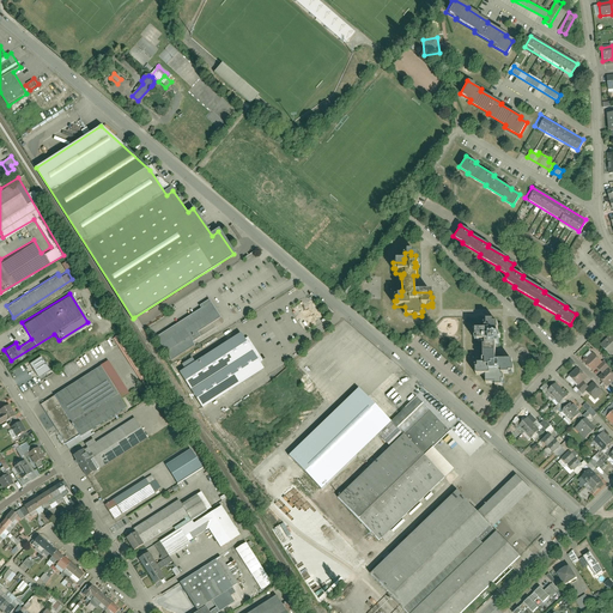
[(202,309),(157,338),(171,360),(195,346),(193,343),(200,338),(198,334),(222,319),(210,301),(201,307),(202,309)]
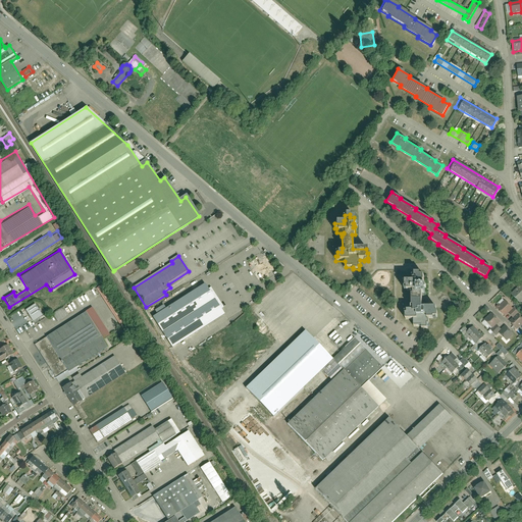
[(265,271),(268,276),(278,271),(275,266),(265,271)]
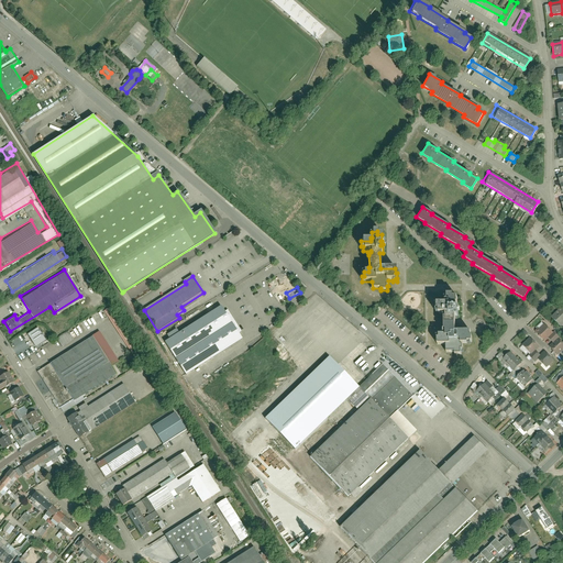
[(316,295),(305,305),(311,312),(313,311),(310,309),(312,307),(315,309),(317,307),(319,309),(320,308),(319,307),(323,302),(316,295)]
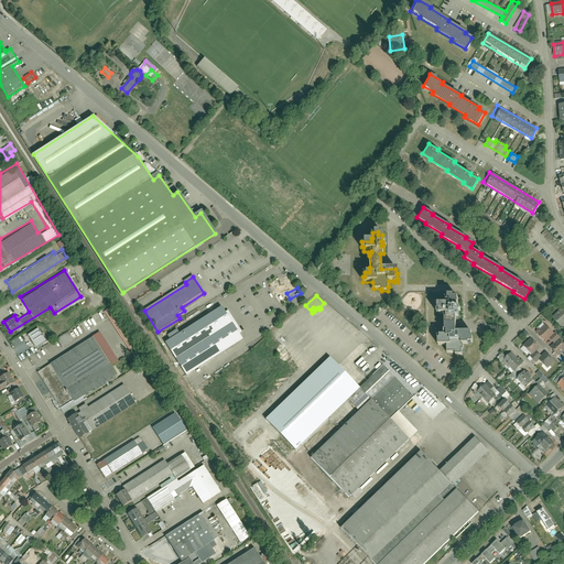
[(437,340),(438,346),(447,346),(448,353),(456,353),(456,355),(463,355),(463,350),(464,350),(464,345),(469,345),(469,346),(473,346),(473,343),(473,337),(472,337),(472,333),(456,333),(455,317),(458,317),(458,308),(457,310),(456,305),(457,305),(457,299),(454,299),(453,295),(447,296),(447,302),(446,302),(446,305),(436,305),(437,311),(440,311),(440,315),(446,315),(446,316),(444,316),(444,320),(445,320),(445,332),(444,332),(444,336),(440,336),(440,340),(437,340)]
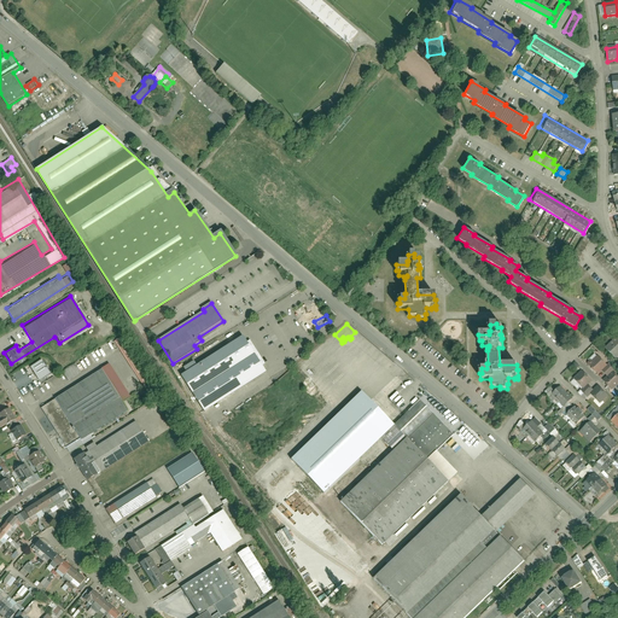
[(242,338),(181,378),(204,413),(264,373),(242,338)]
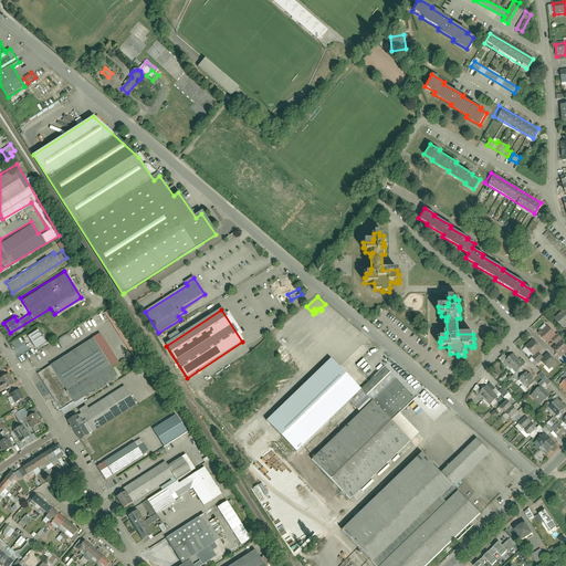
[(565,310),(555,320),(563,327),(565,324),(565,310)]
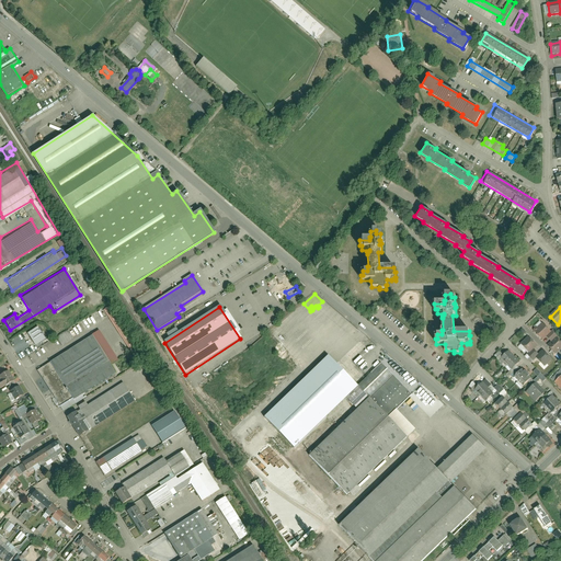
[(550,331),(544,322),(537,328),(536,325),(533,329),(541,339),(550,331)]
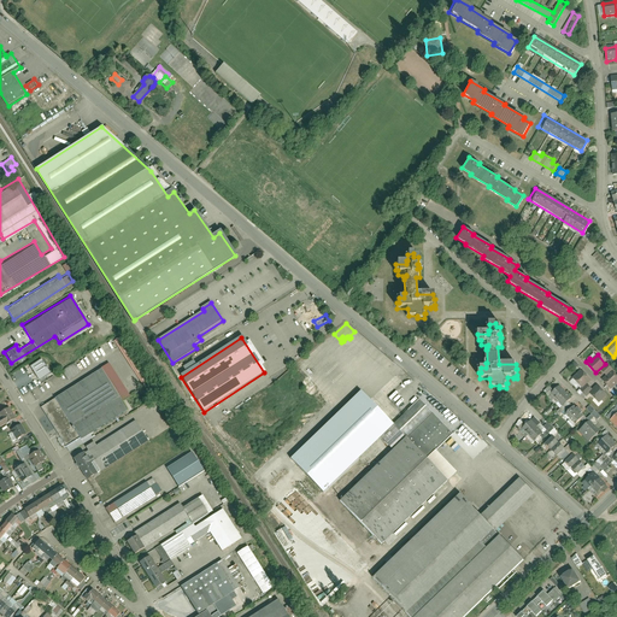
[(39,381),(51,375),(41,359),(30,366),(39,381)]
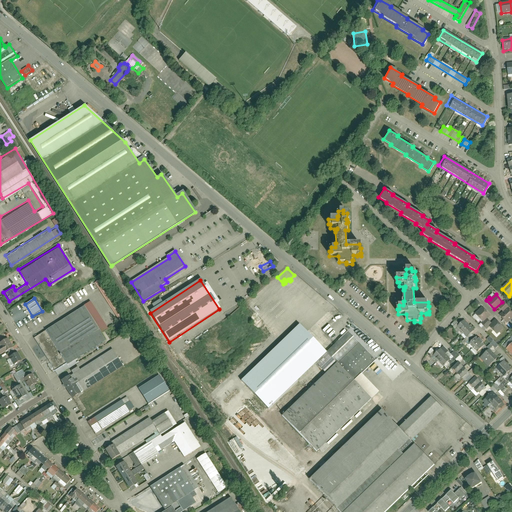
[(62,303),(52,309),(56,316),(66,309),(62,303)]
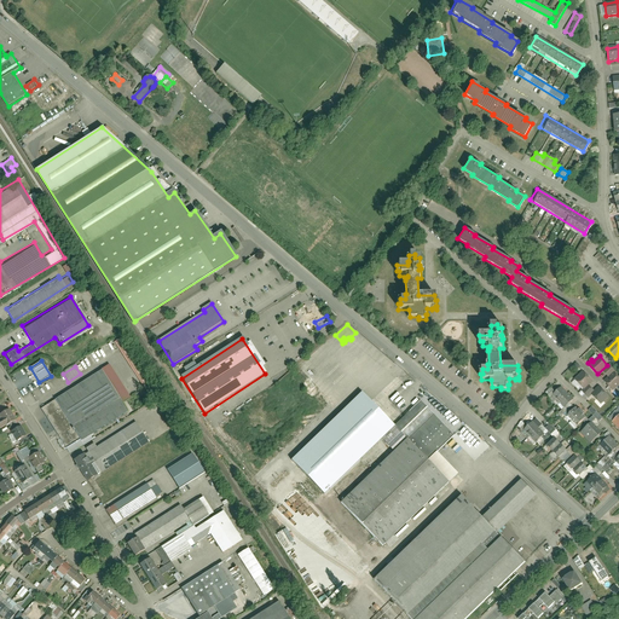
[(618,383),(618,377),(614,372),(612,369),(606,375),(609,379),(606,381),(613,391),(618,383)]
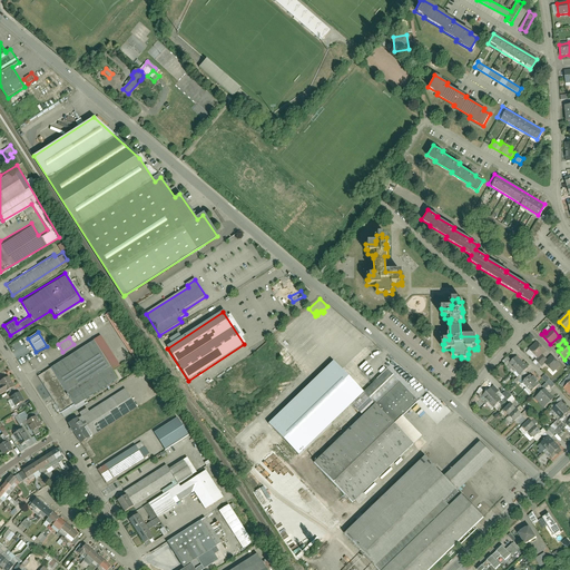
[(118,380),(94,341),(39,375),(61,412),(75,403),(76,406),(118,380)]
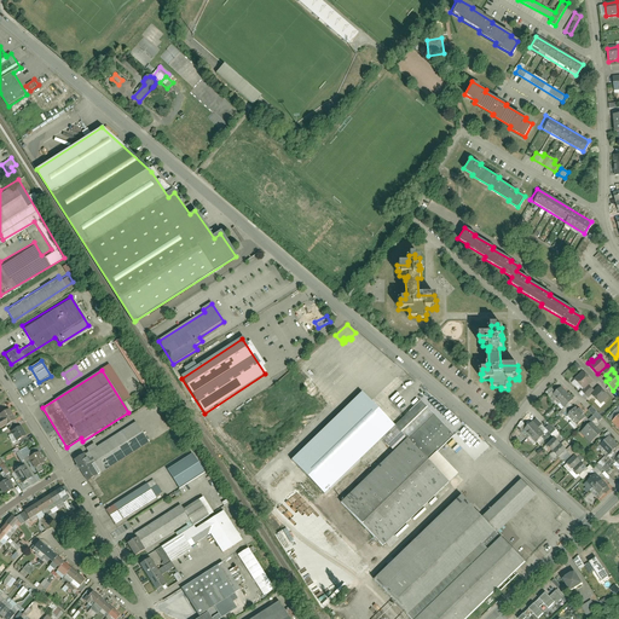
[(608,394),(599,385),(595,388),(590,382),(593,380),(584,371),(576,380),(584,388),(582,391),(588,398),(591,394),(599,403),(608,394)]
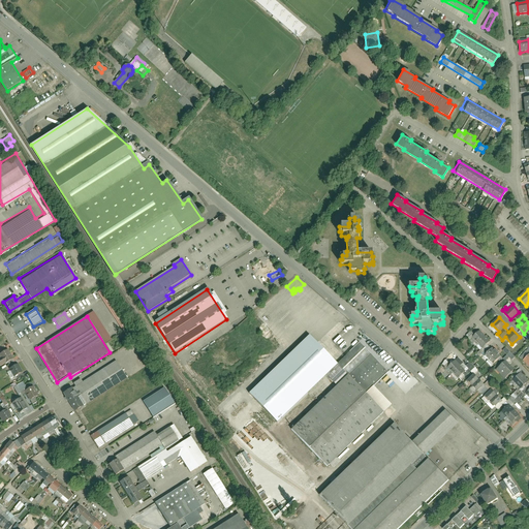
[(488,342),(477,332),(471,338),(483,348),(488,342)]
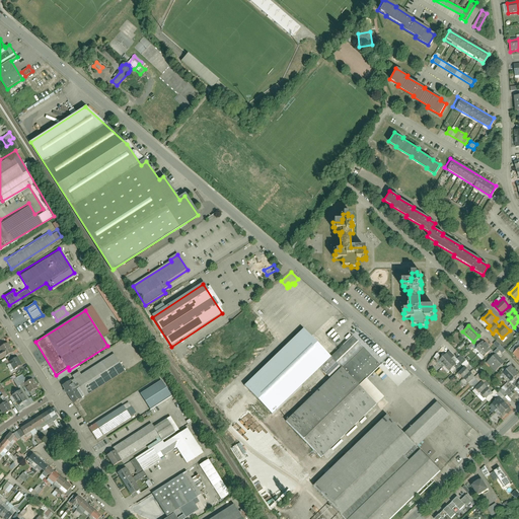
[(302,328),(243,386),(271,415),(318,368),(329,379),(285,422),(321,459),(375,405),(357,387),(379,365),(351,336),(329,357),(302,328)]
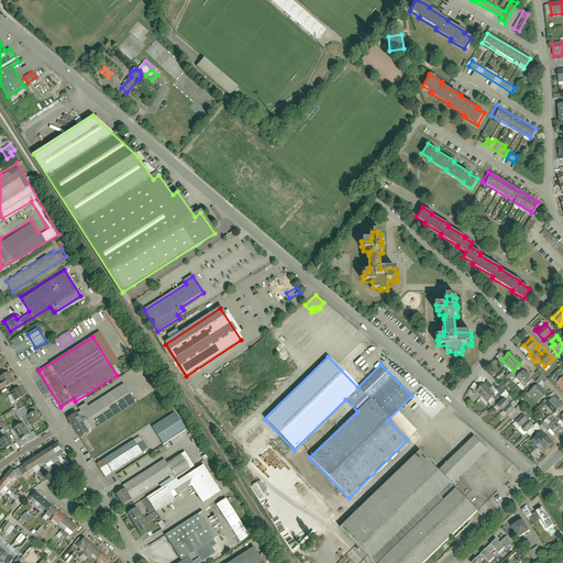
[(0,386),(12,379),(7,368),(0,372),(0,386)]
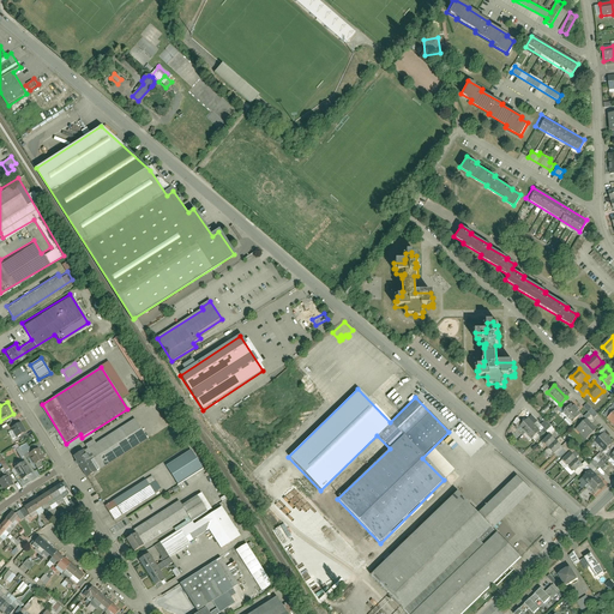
[(572,404),(563,414),(572,423),(579,416),(577,414),(579,411),(572,404)]
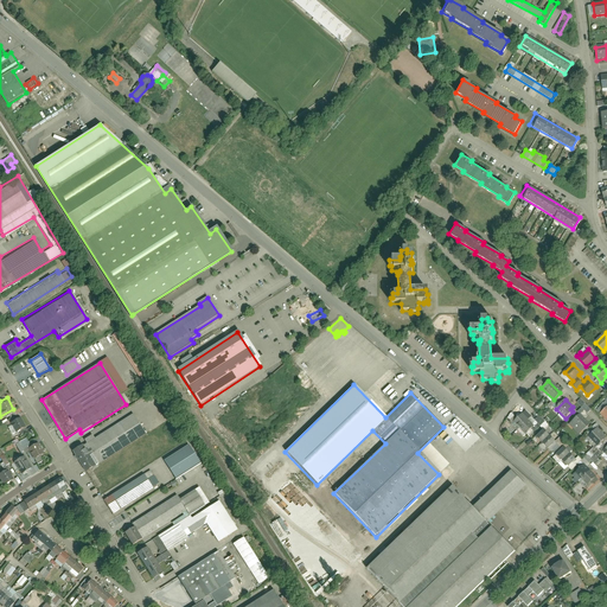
[(519,411),(511,420),(525,435),(534,427),(519,411)]
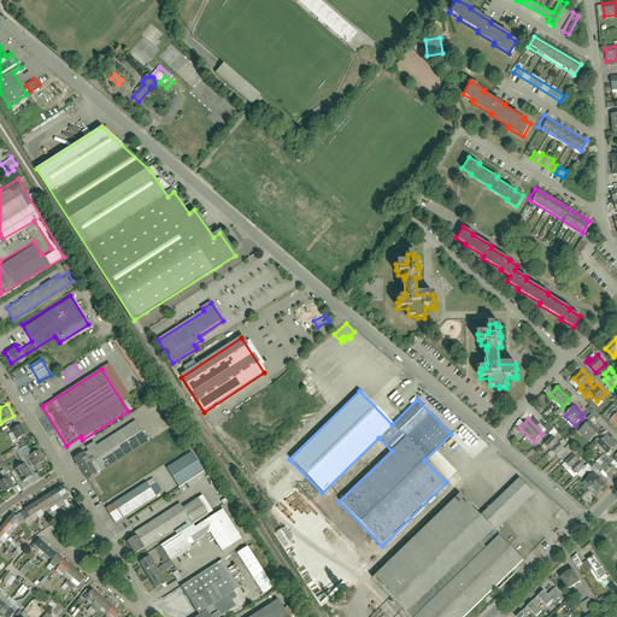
[(24,430),(18,421),(9,427),(15,436),(24,430)]
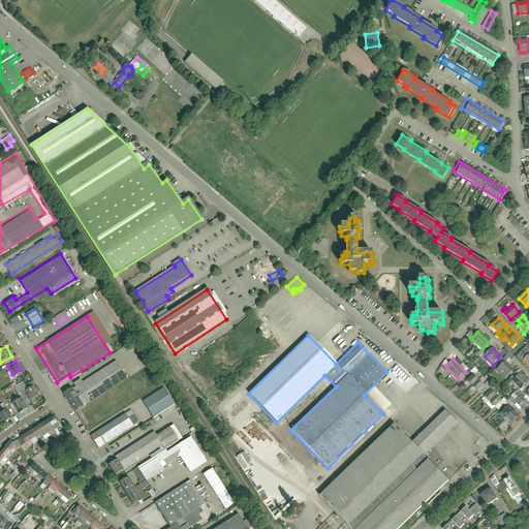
[(506,361),(496,370),(505,379),(515,370),(506,361)]
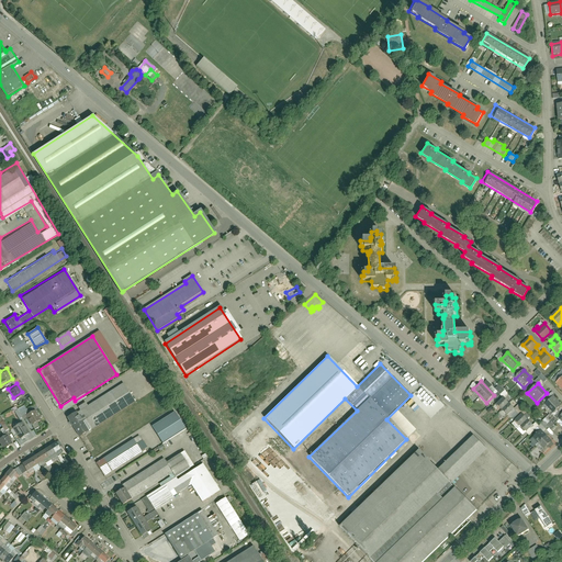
[(135,402),(123,384),(69,419),(80,437),(135,402)]
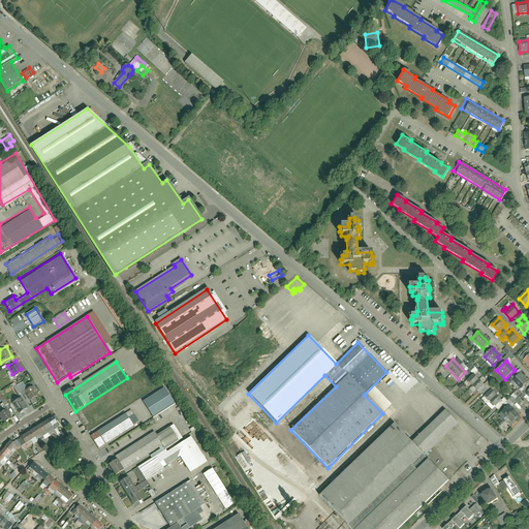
[(484,384),(474,374),(468,381),(477,391),(484,384)]
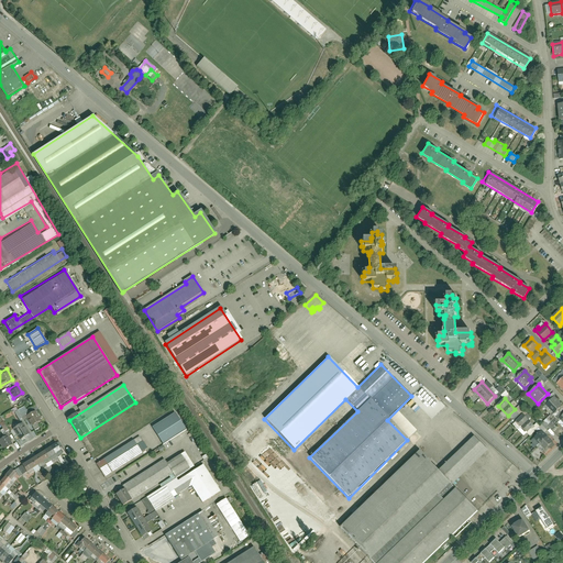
[(561,407),(553,398),(547,405),(553,414),(561,407)]
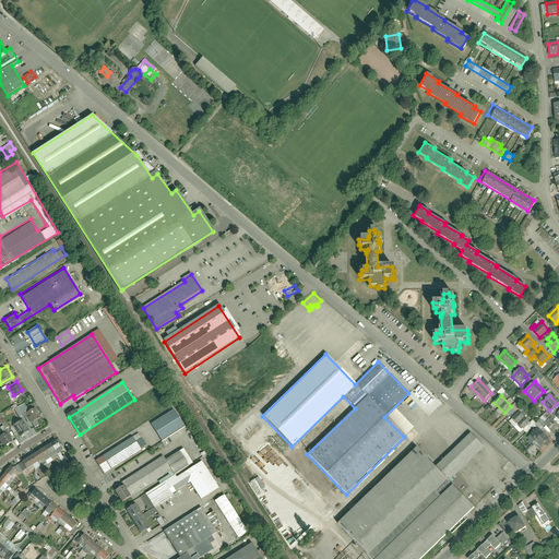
[(39,415),(33,405),(23,411),(30,420),(33,425),(37,421),(35,418),(39,415)]
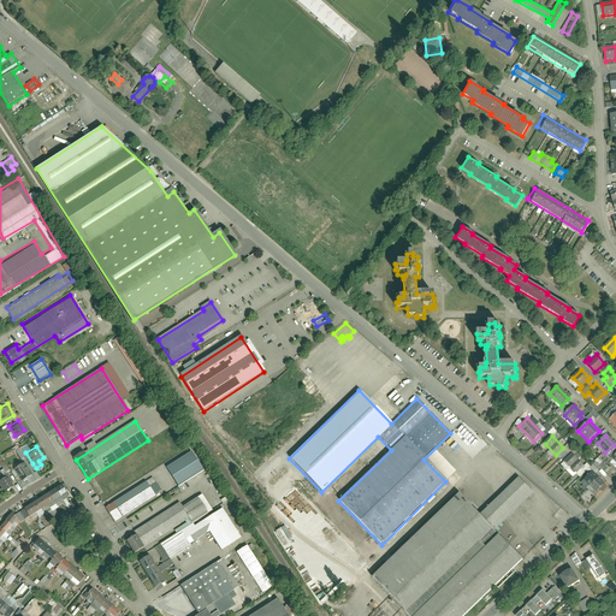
[(615,461),(615,449),(599,466),(603,469),(614,460),(615,461)]
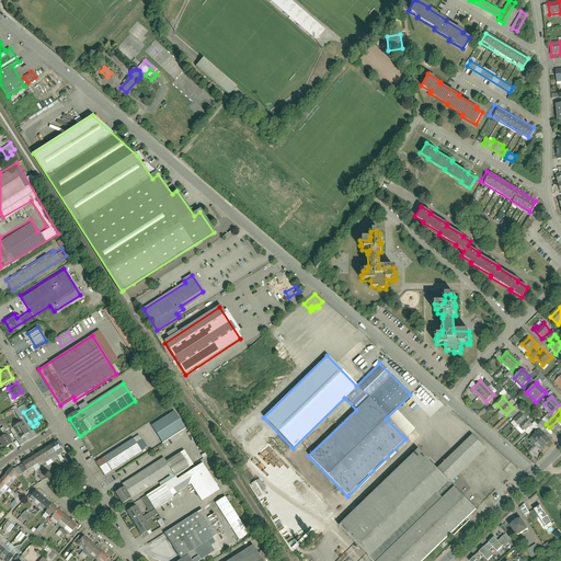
[(185,428),(174,411),(151,425),(162,443),(185,428)]
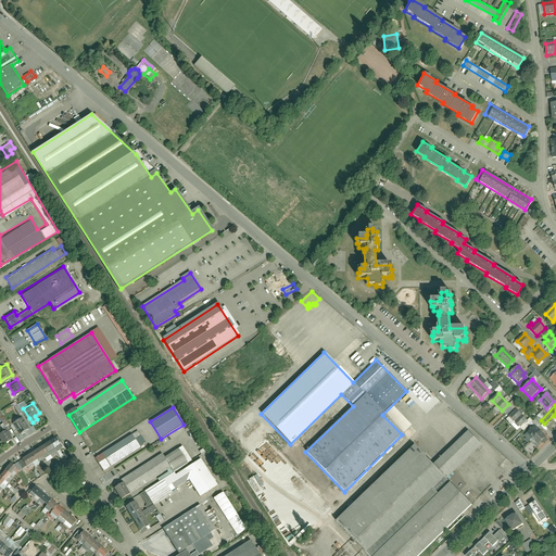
[(528,420),(516,411),(510,417),(521,428),(528,420)]
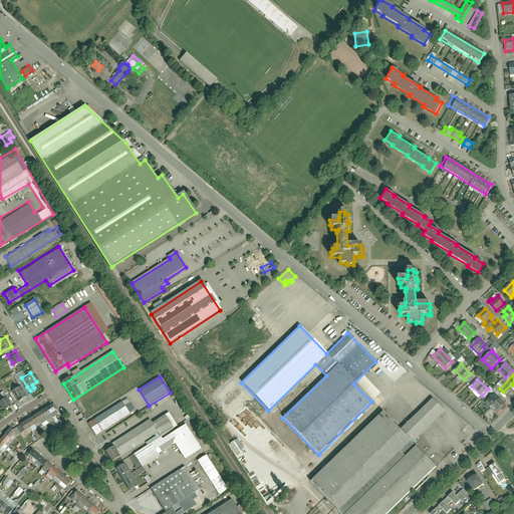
[(9,390),(16,400),(25,394),(18,383),(9,390)]
